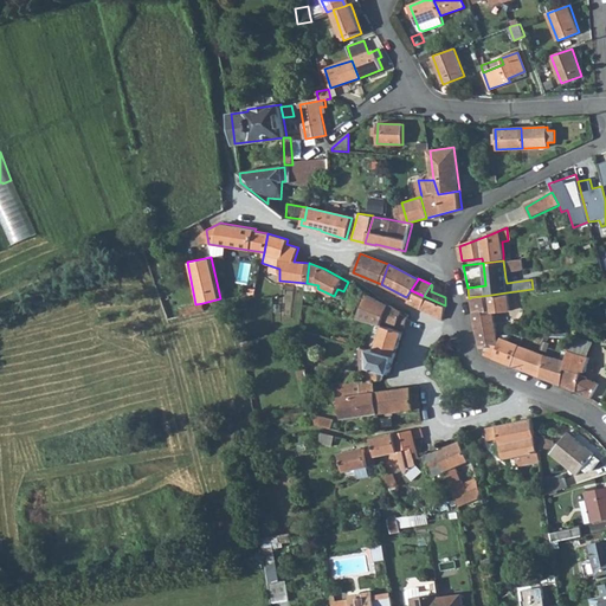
[(405,301),(440,317),(445,305),(424,296),(411,290),(406,297),(405,301)]
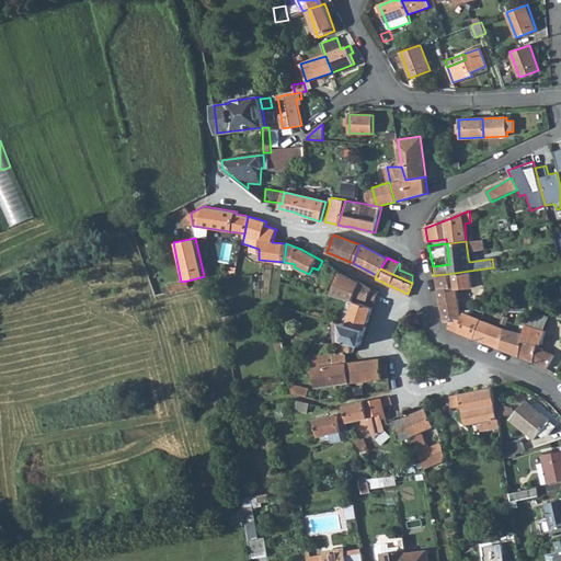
[(470,288),(469,271),(455,273),(456,290),(470,288)]
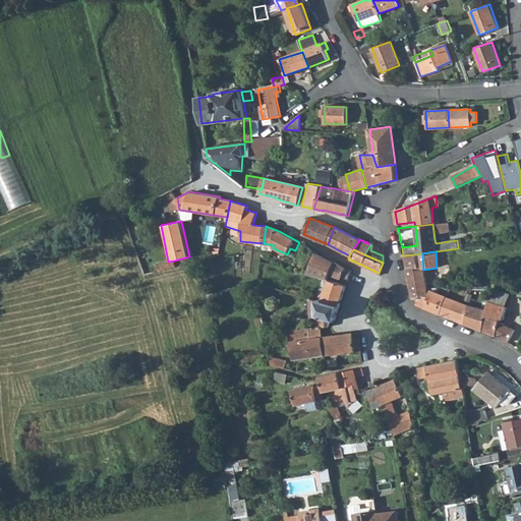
[(331,274),(342,279),(348,281),(351,270),(346,268),(336,262),(324,255),(317,252),(308,274),(328,280),(331,274)]
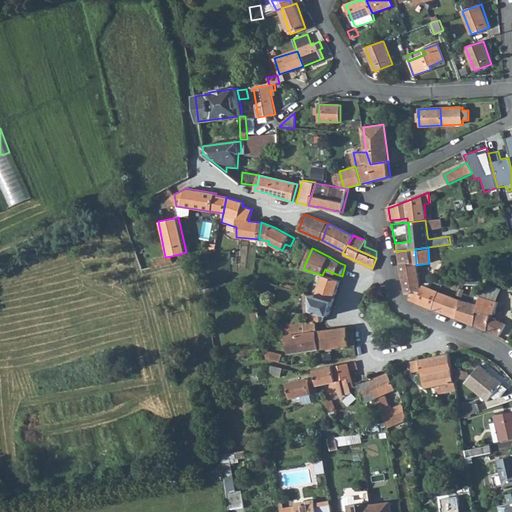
[(416,265),(415,249),(398,251),(401,267),(416,265)]
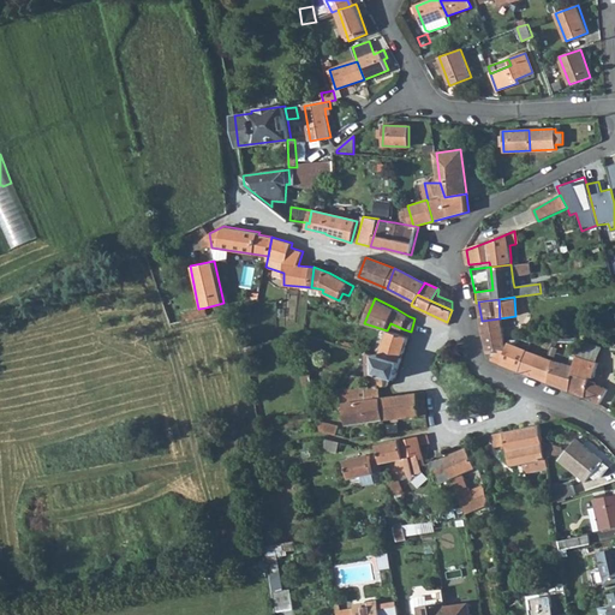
[(183,312),(184,321),(208,315),(206,308),(198,309),(183,312)]
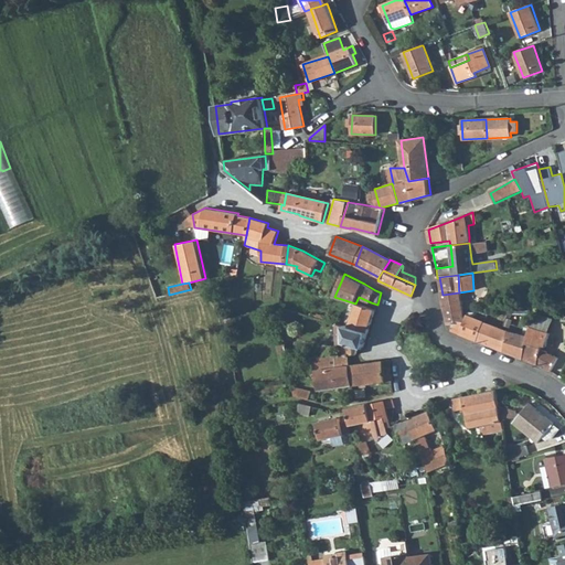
[(462,323),(459,292),(443,295),(444,306),(448,323),(454,323),(462,323)]
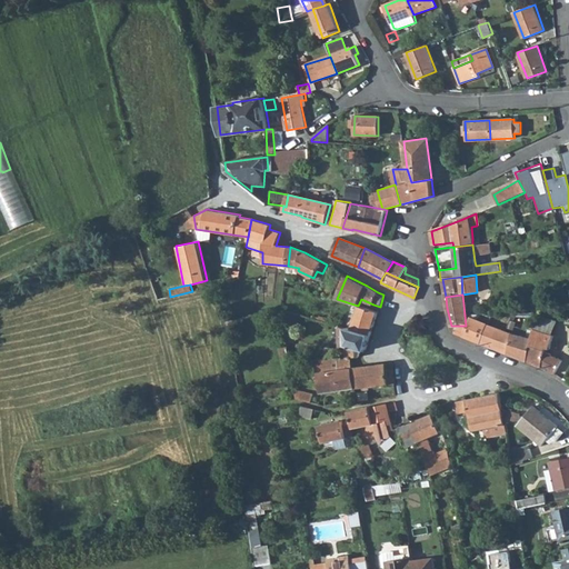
[(360,306),(352,329),(371,335),(378,311),(360,306)]
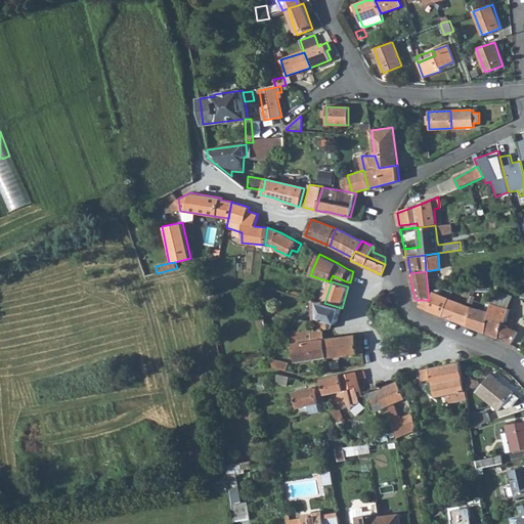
[(218,306),(215,290),(208,291),(211,307),(218,306)]
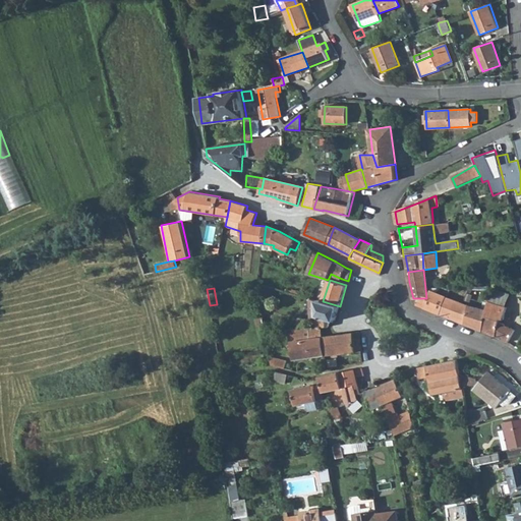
[(435,293),(428,291),(426,298),(418,298),(417,303),(442,313),(447,298),(435,293)]
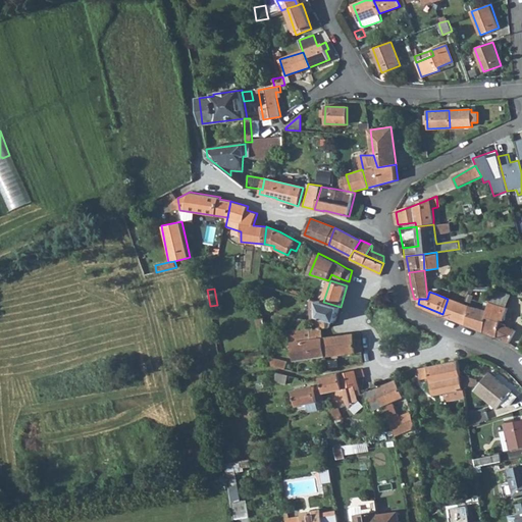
[(498,293),(492,292),(490,302),(506,308),(510,296),(498,293)]
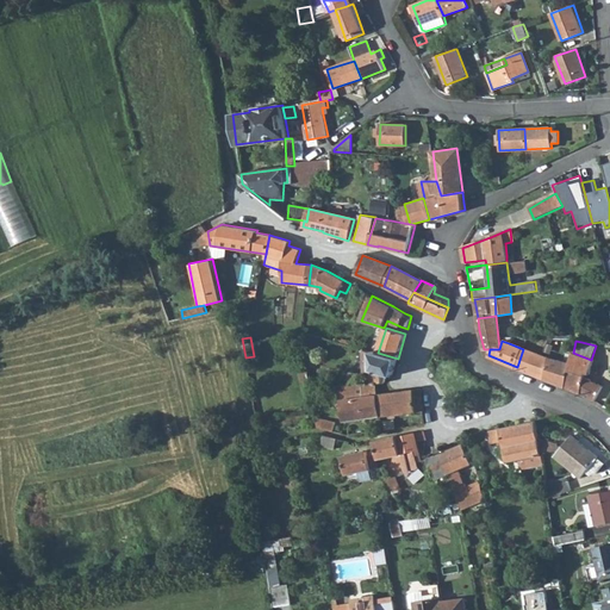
[(548,358),(523,349),(517,367),(565,387),(571,363),(548,358)]
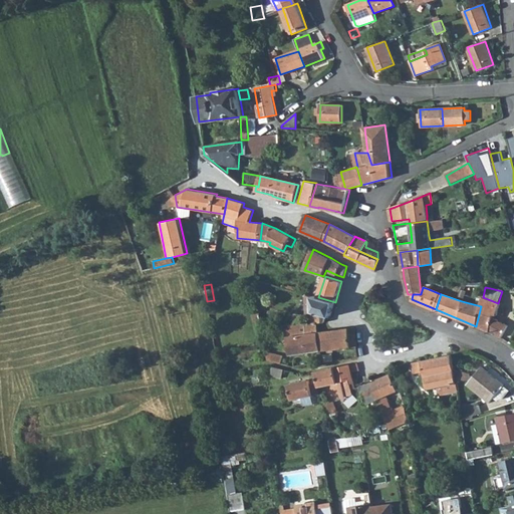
[(326,316),(330,317),(335,302),(318,297),(313,295),(314,312),(309,312),(310,323),(317,322),(324,321),(326,316)]
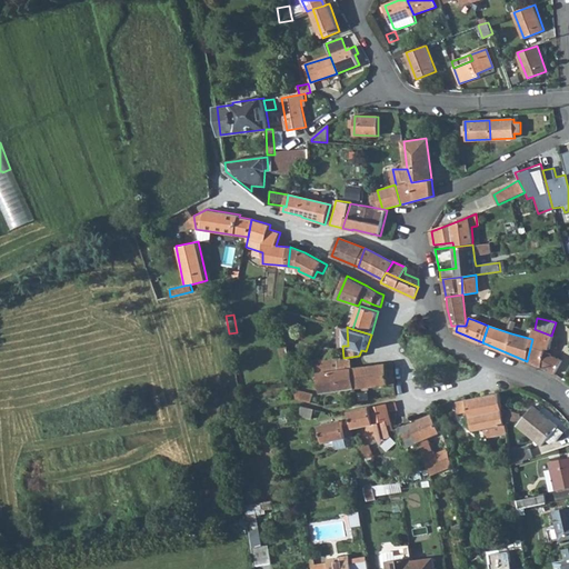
[(551,336),(535,329),(532,339),(527,361),(541,367),(553,373),(562,361),(546,350),(547,348),(549,349),(553,336),(551,336)]
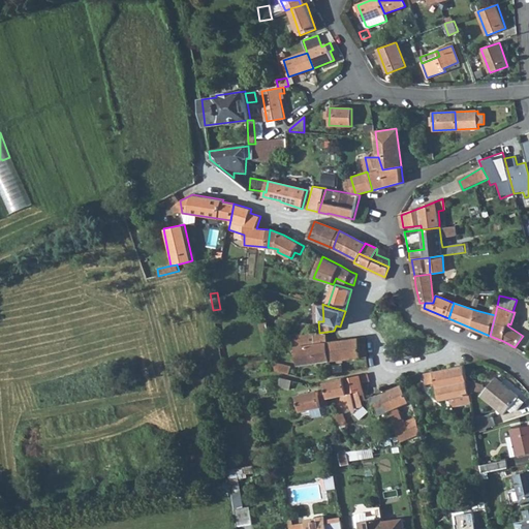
[(268,330),(265,315),(259,316),(261,331),(268,330)]
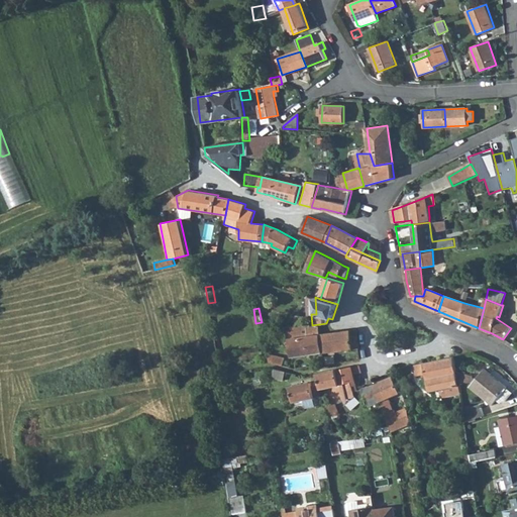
[(294,356),(322,352),(320,334),(319,324),(312,325),(288,327),(292,339),(294,356)]
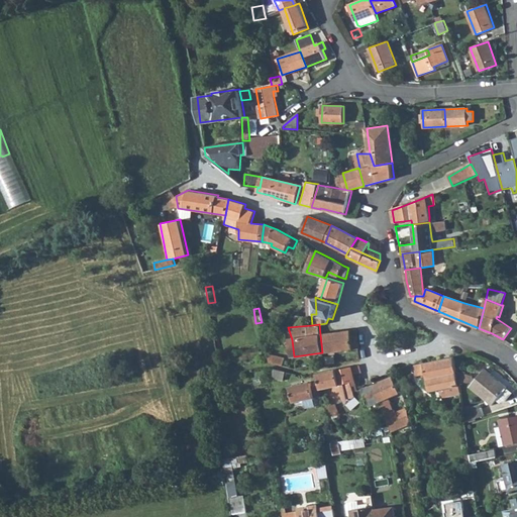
[(322,352),(357,348),(355,330),(329,333),(320,334),(322,352)]
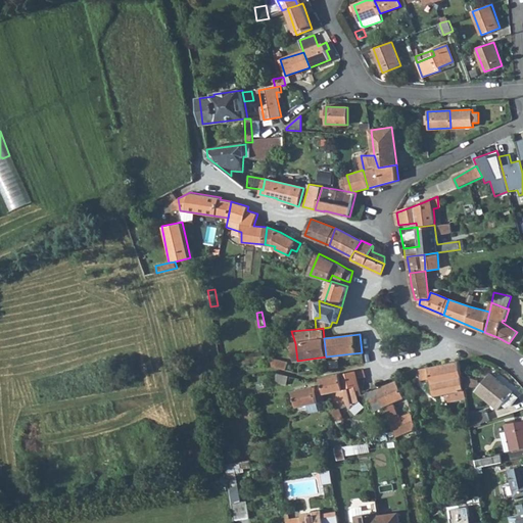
[(286,363),(271,358),(272,367),(284,370),(286,363)]
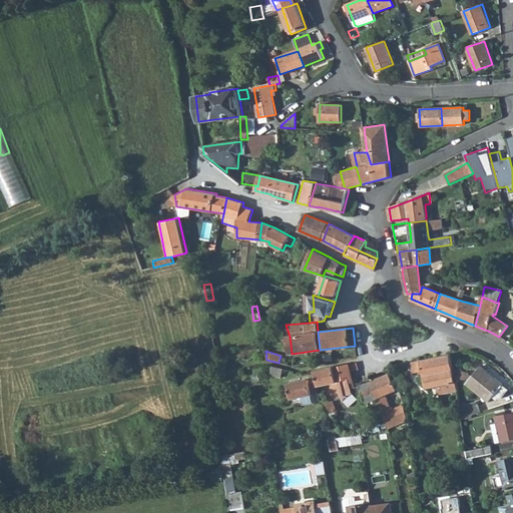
[(451,394),(456,393),(454,380),(453,368),(451,354),(412,362),(413,373),(423,371),(427,388),(449,383),(451,394)]
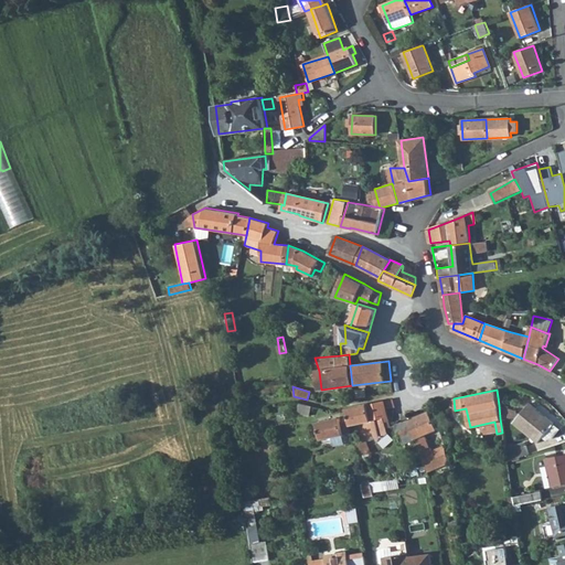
[(370,404),(347,407),(351,425),(368,420),(383,418),(386,429),(390,428),(386,409),(394,408),(392,398),(377,402),(370,404)]
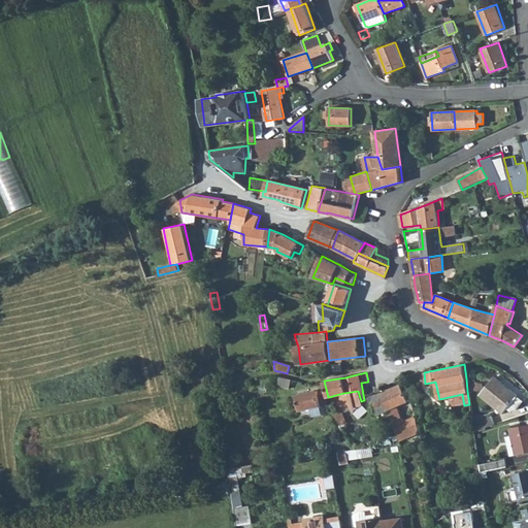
[(291,380),(277,376),(276,380),(281,381),(278,386),(289,389),(291,380)]
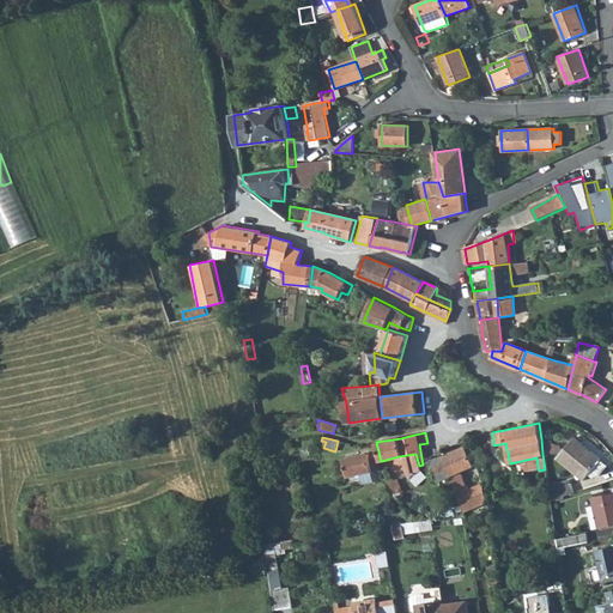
[(575,438),(557,459),(582,480),(587,474),(592,478),(600,475),(606,467),(599,460),(575,438)]
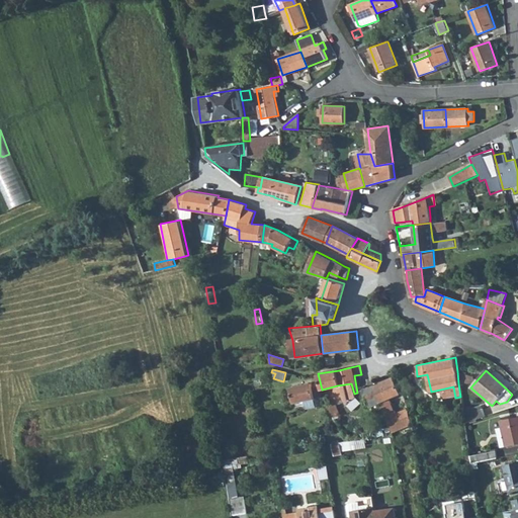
[(471,375),(457,371),(458,383),(472,383),(471,375)]
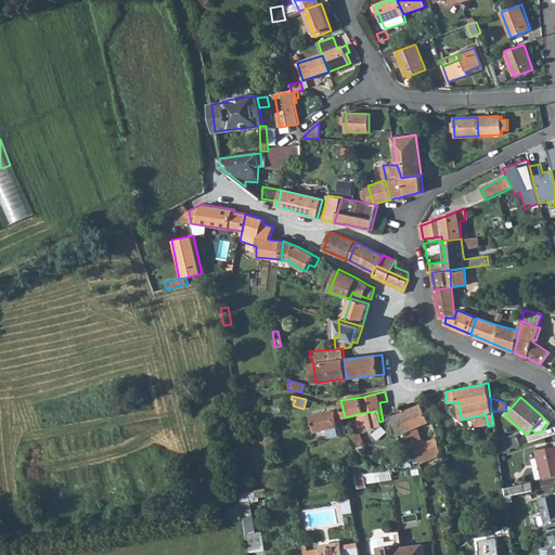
[(421,404),(399,413),(407,430),(414,448),(424,443),(416,427),(429,422),(421,404)]
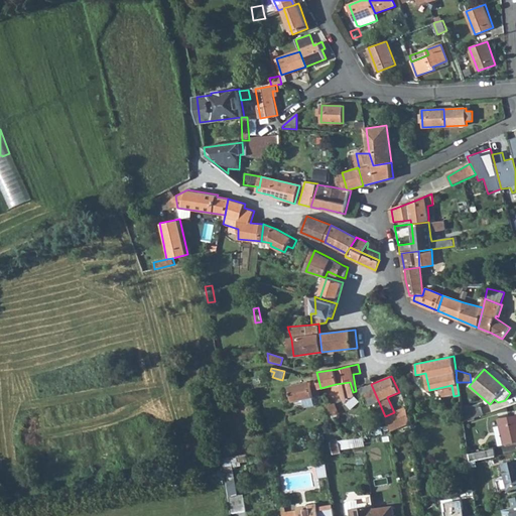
[(289,385),(292,401),(318,396),(316,384),(310,385),(310,382),(289,385)]
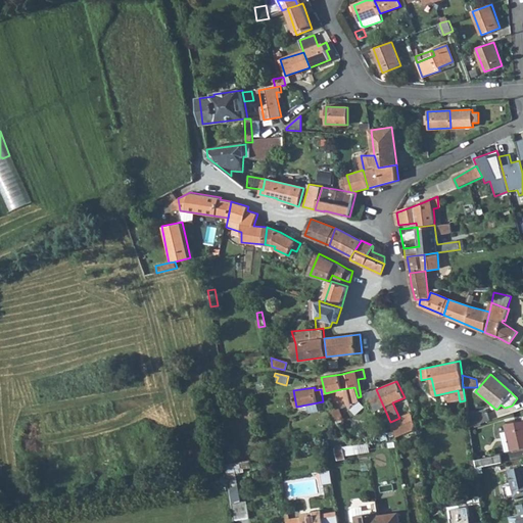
[(348,402),(350,409),(351,408),(359,401),(358,397),(354,387),(340,389),(341,393),(347,392),(350,401),(348,402)]
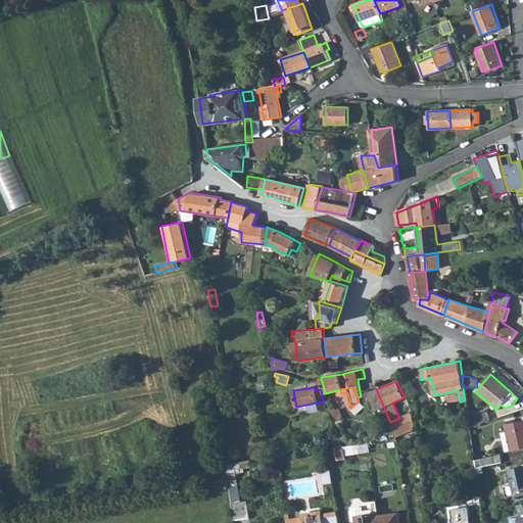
[(373,411),(383,406),(376,389),(366,394),(373,411)]
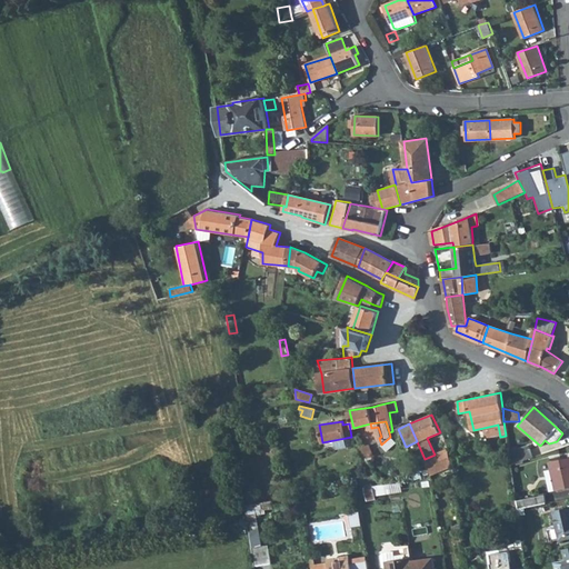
[(391,436),(390,437),(382,443),(383,445),(387,443),(389,446),(395,440),(391,436)]
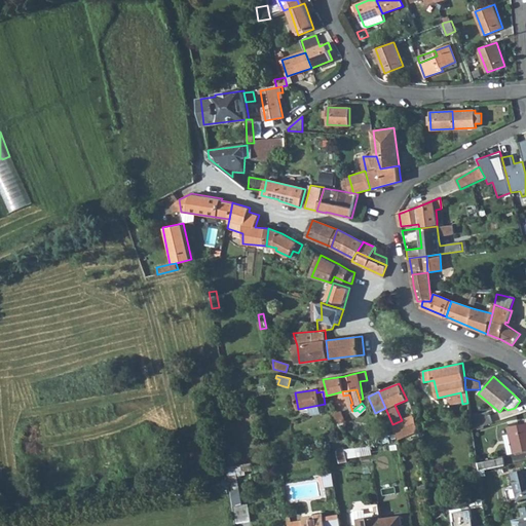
[(344,419),(341,410),(333,413),(336,423),(344,419)]
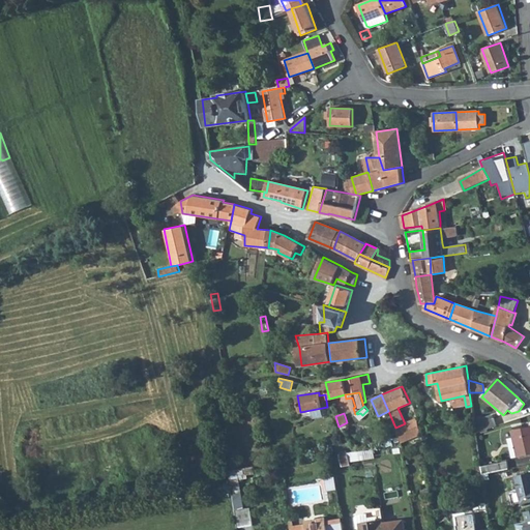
[(493,418),(474,425),(475,434),(496,428),(493,418)]
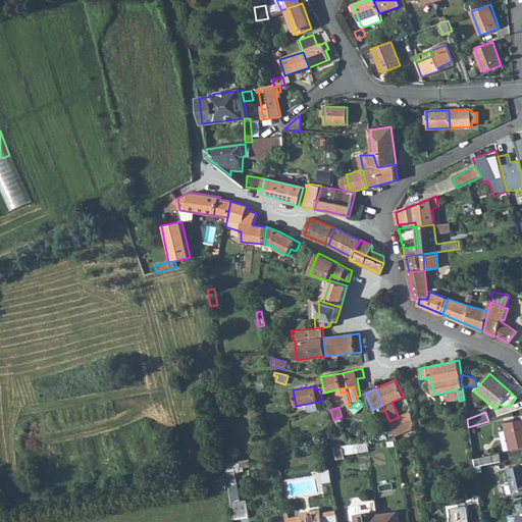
[(506,430),(499,432),(504,452),(521,447),(521,421),(505,425),(506,430)]
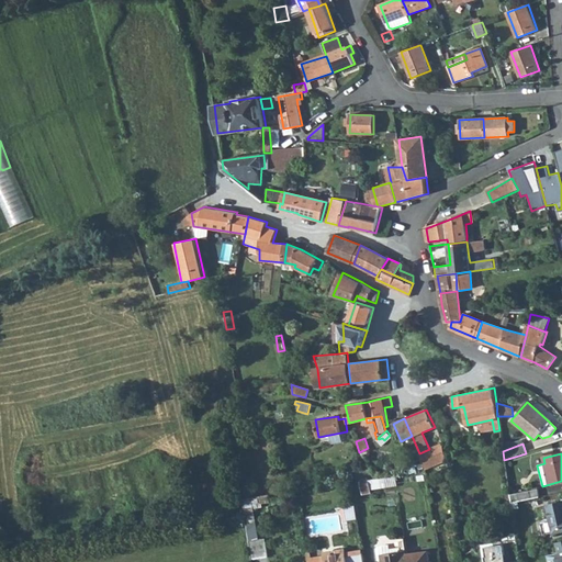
[(396,483),(395,473),(383,476),(385,485),(396,483)]
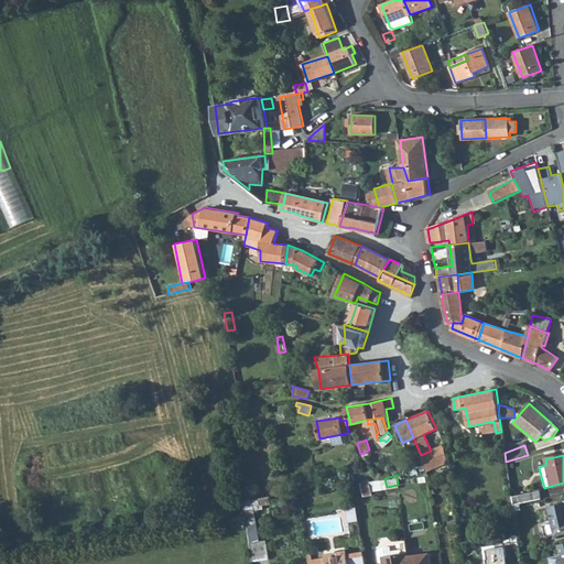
[(372,490),(387,487),(384,478),(376,479),(361,483),(364,496),(373,494),(372,490)]
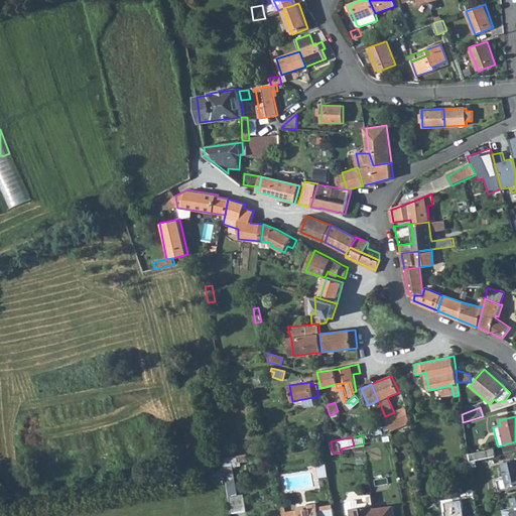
[(250,449),(266,447),(264,438),(249,441),(250,449)]
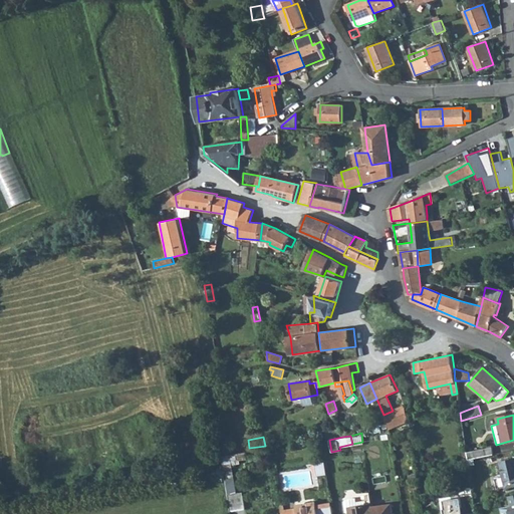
[(479,450),(466,454),(467,461),(481,458),(479,450)]
